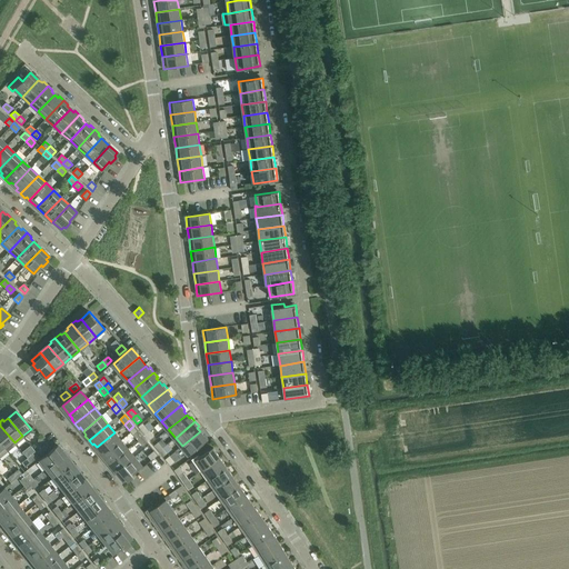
[(0,442),(6,450),(15,442),(0,426),(0,442)]
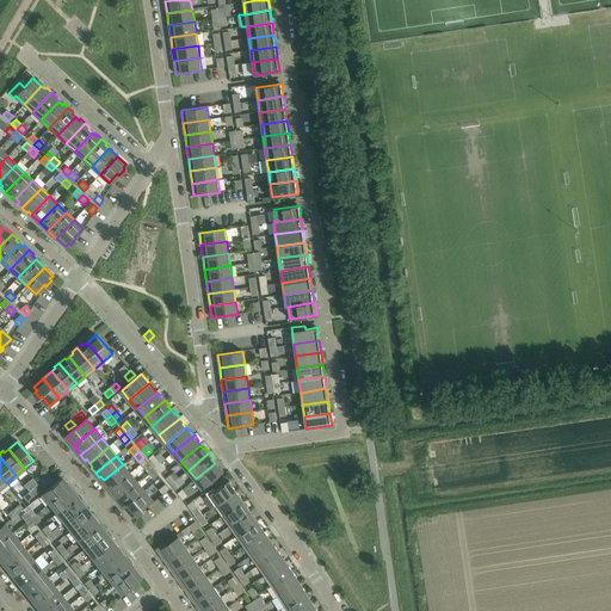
[(152,461),(156,467),(161,463),(156,457),(152,461)]
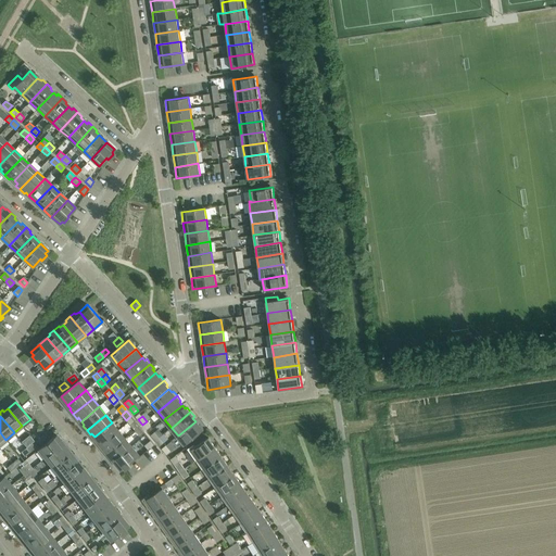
[(130,425),(136,430),(139,427),(135,421),(130,425)]
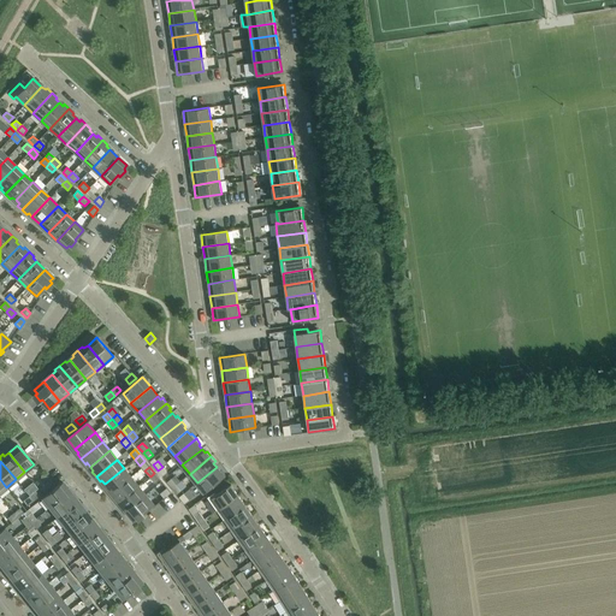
[(163,467),(158,471),(163,477),(167,473),(163,467)]
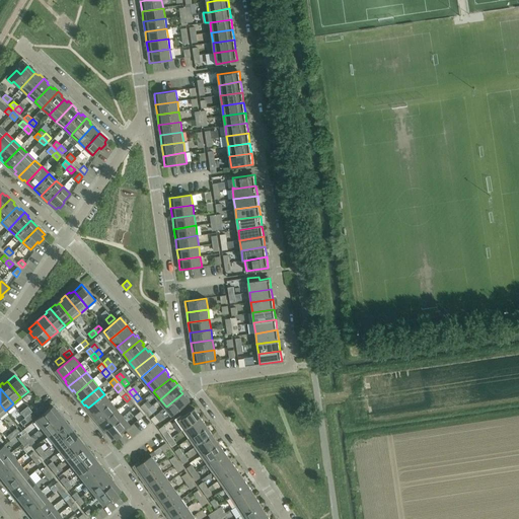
[(182,393),(166,406),(172,415),(189,400),(182,393)]
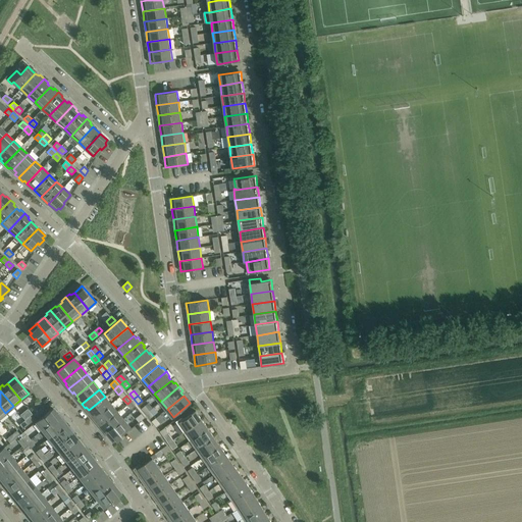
[(105,397),(89,410),(95,418),(111,404),(105,397)]
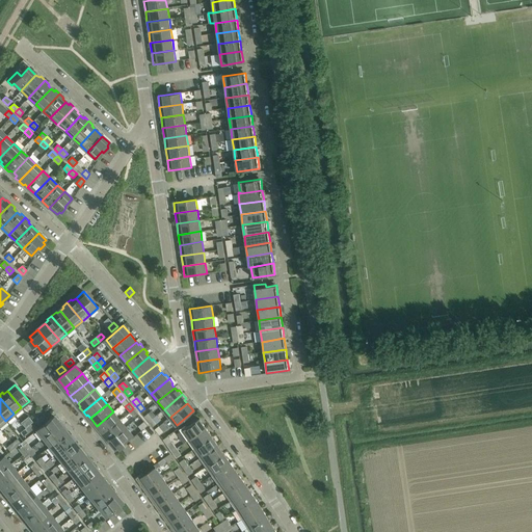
[(133,408),(130,411),(134,417),(138,414),(133,408)]
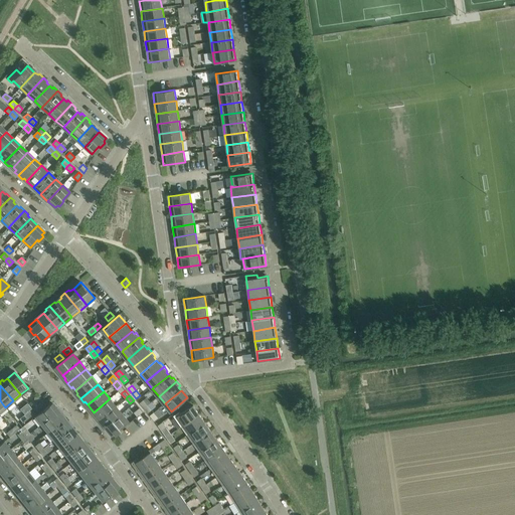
[(110,398),(94,412),(100,419),(116,406),(110,398)]
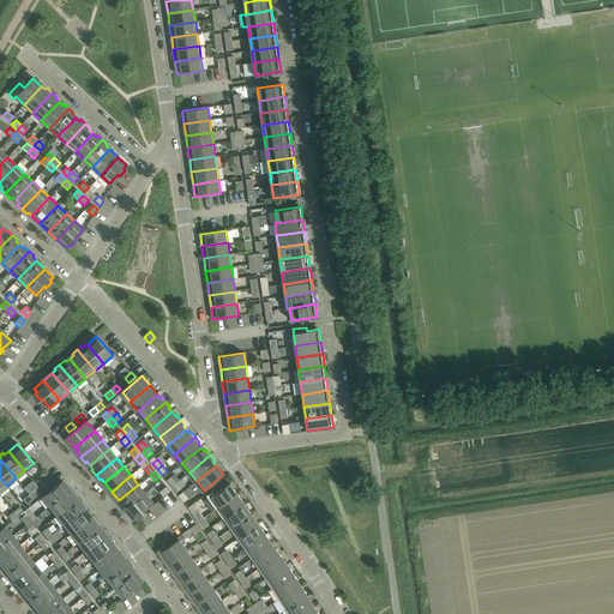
[(167,481),(172,487),(176,482),(172,476),(167,481)]
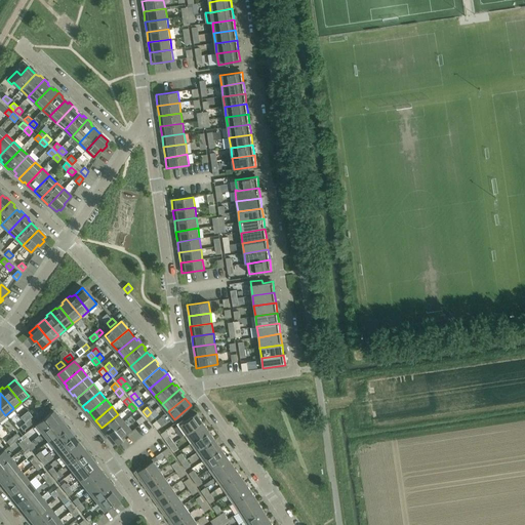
[(46,412),(43,408),(37,413),(40,417),(46,412)]
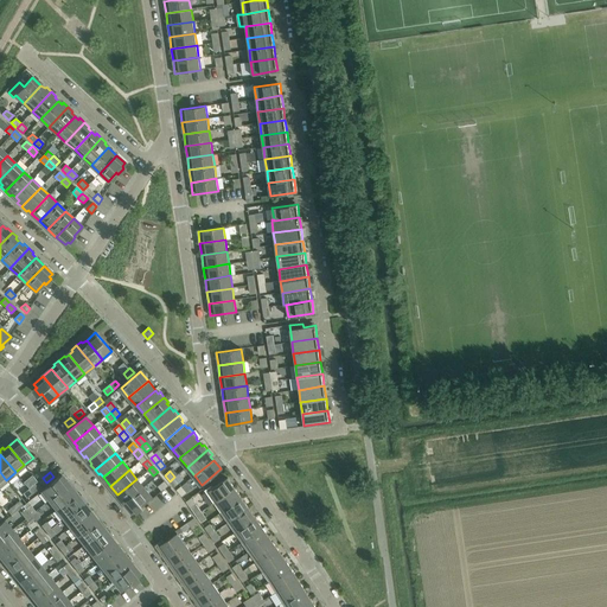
[(42,491),(50,500),(69,485),(62,475),(42,491)]
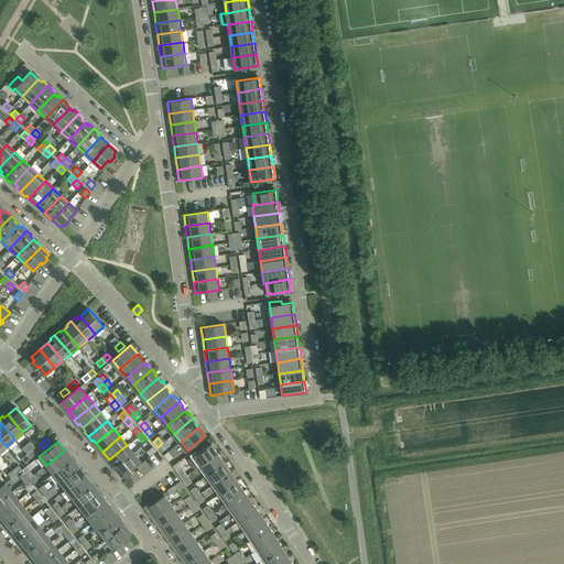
[(162,443),(158,447),(162,453),(166,448),(162,443)]
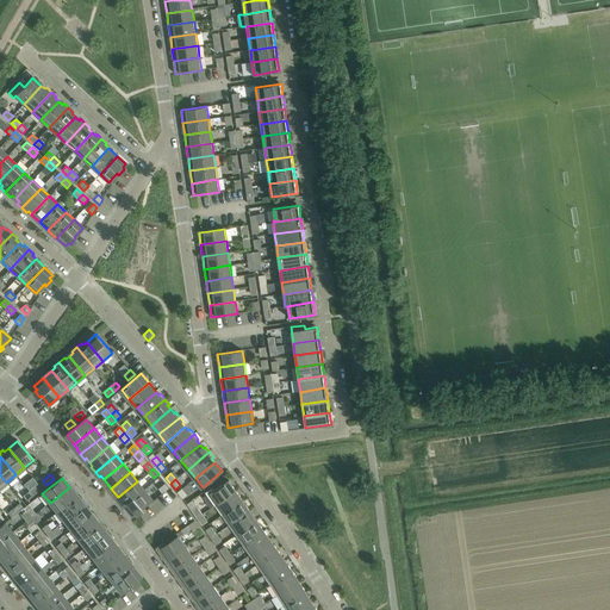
[(206,492),(215,505),(236,491),(229,480),(215,490),(213,487),(206,492)]
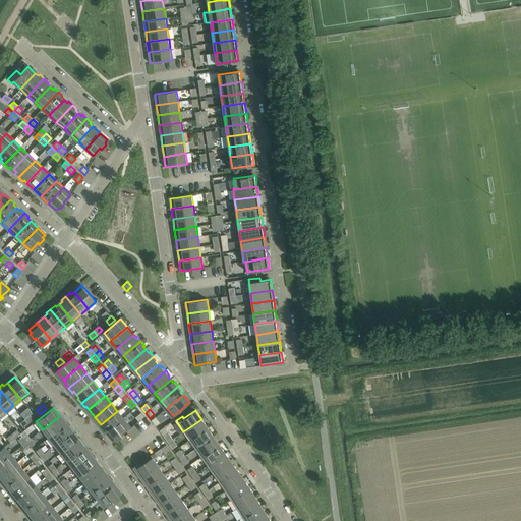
[(117,411),(101,424),(107,432),(124,418),(117,411)]
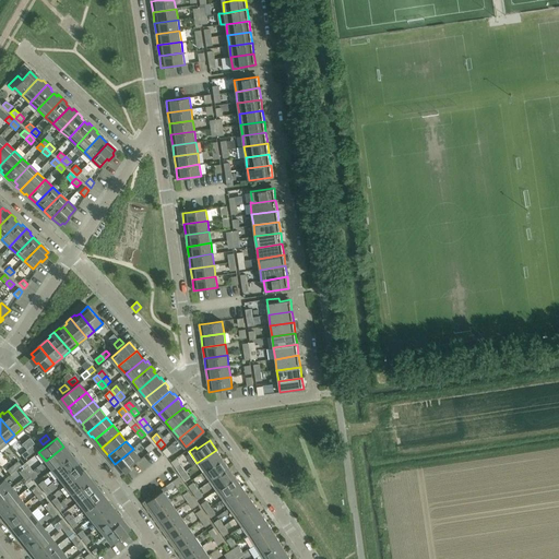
[(145,448),(150,452),(155,448),(152,443),(145,448)]
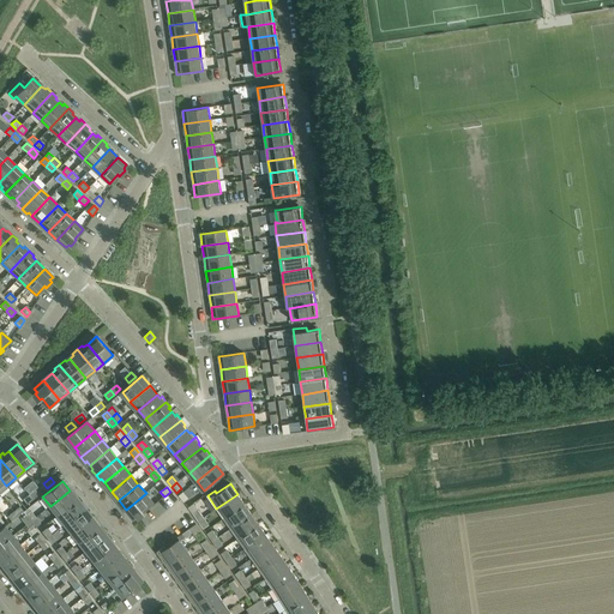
[(188,488),(184,492),(186,494),(190,498),(194,494),(188,488)]
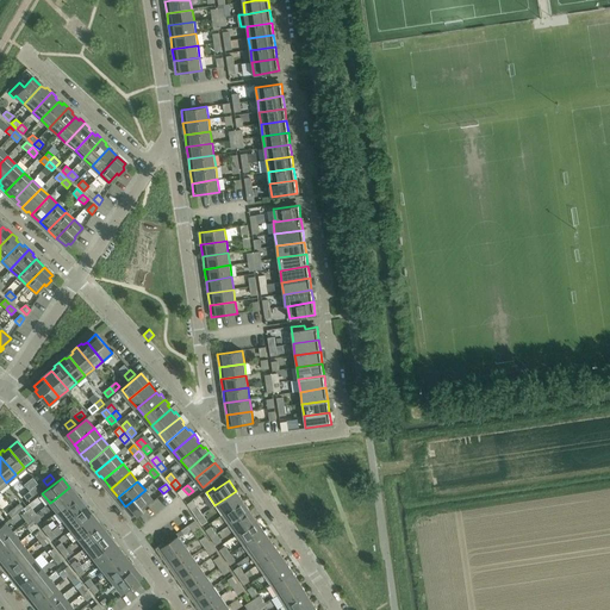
[(35,486),(29,491),(33,496),(39,491),(35,486)]
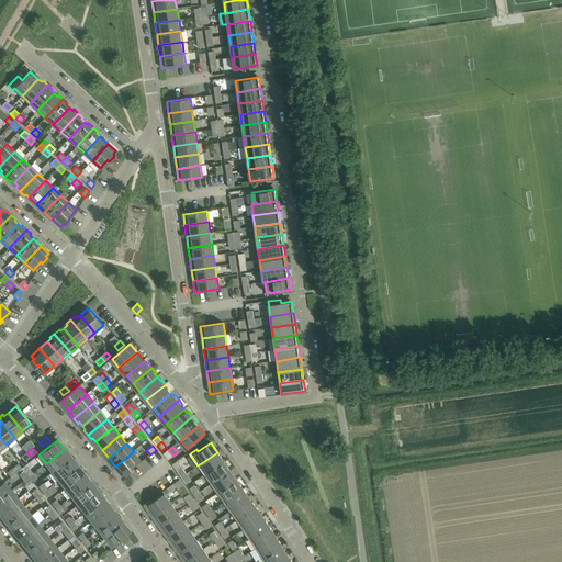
[(64,449),(46,463),(53,471),(71,456),(68,451),(67,452),(64,449)]
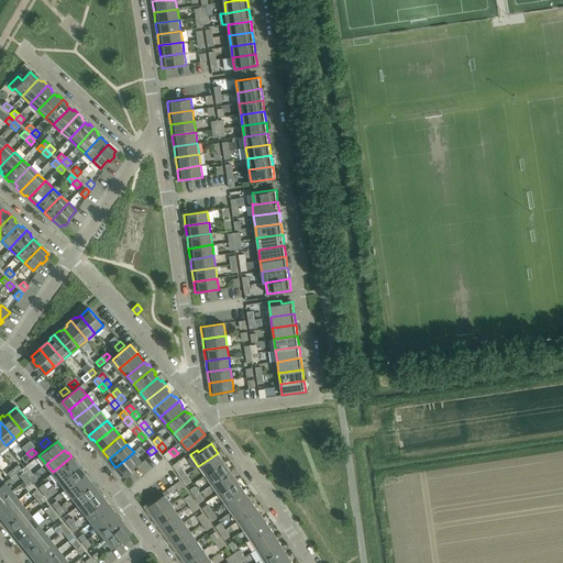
[(168,451),(164,454),(169,461),(174,456),(170,453),(168,451)]
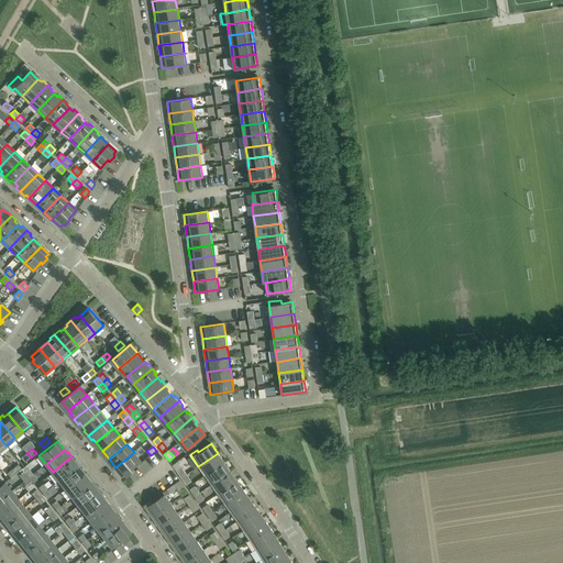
[(134,452),(116,467),(123,475),(127,473),(128,474),(133,470),(132,467),(141,461),(134,452)]
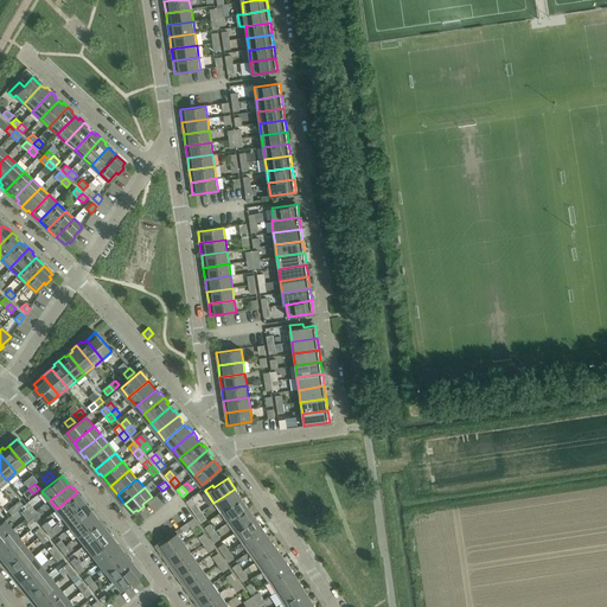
[(33,493),(29,489),(23,493),(26,498),(33,493)]
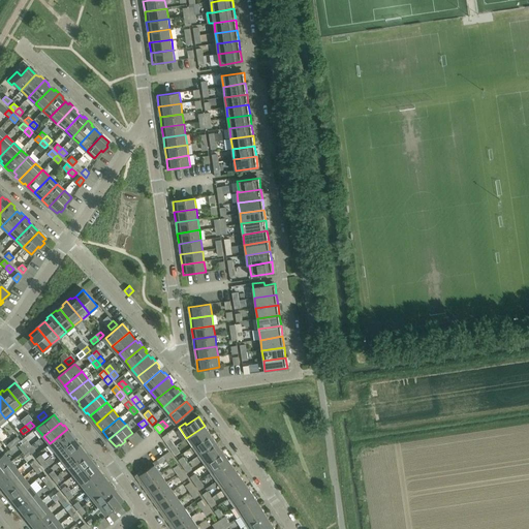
[(205,426),(186,438),(192,446),(211,434),(205,426)]
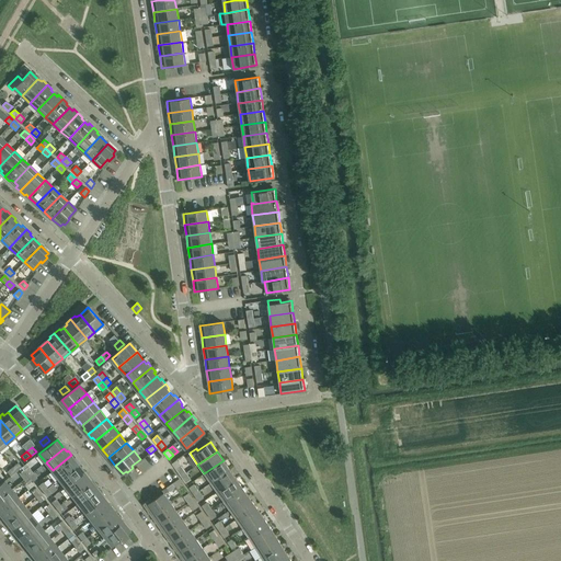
[(71,455),(53,470),(58,479),(77,465),(73,461),(76,460),(71,455)]
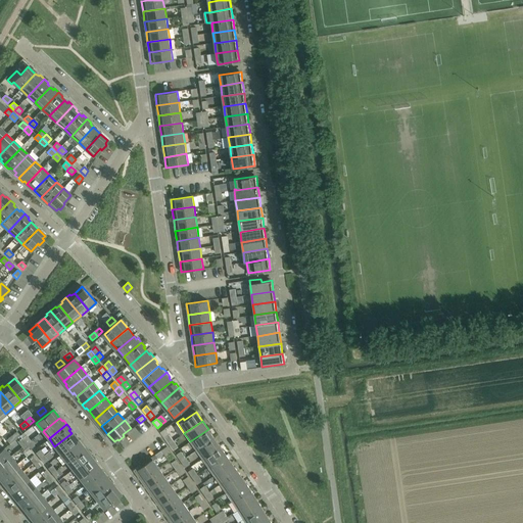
[(208,429),(190,441),(196,450),(215,437),(208,429)]
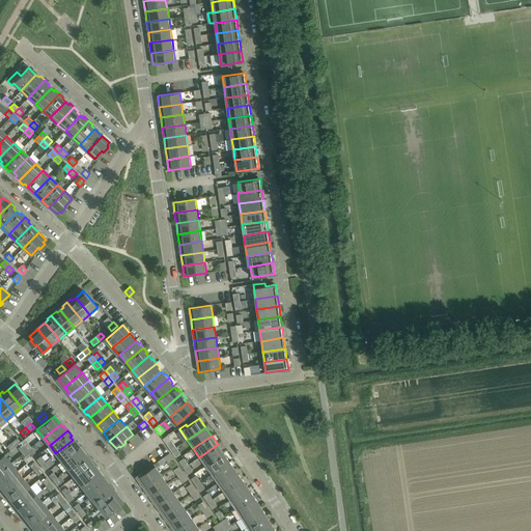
[(17,438),(11,442),(15,447),(20,442),(17,438)]
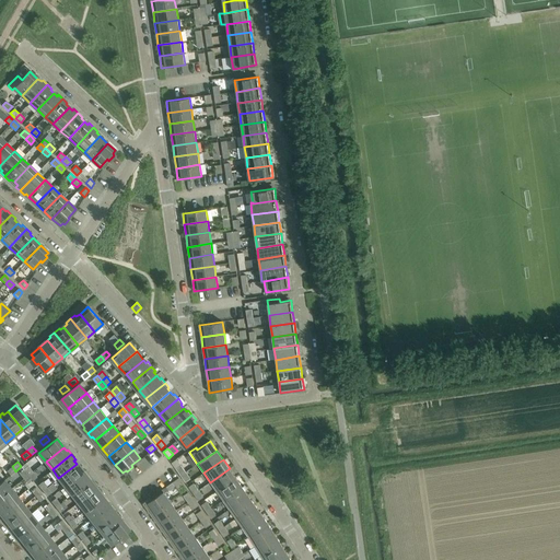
[(77,464),(58,478),(65,486),(84,470),(81,466),(80,467),(77,464)]
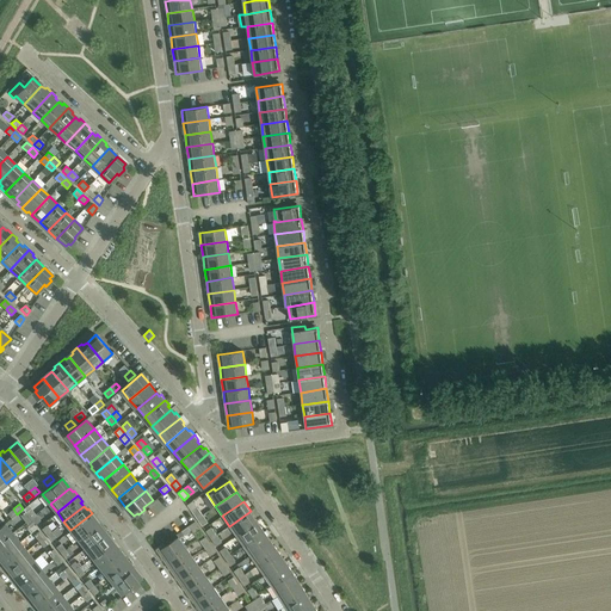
[(17,514),(13,508),(7,514),(11,519),(17,514)]
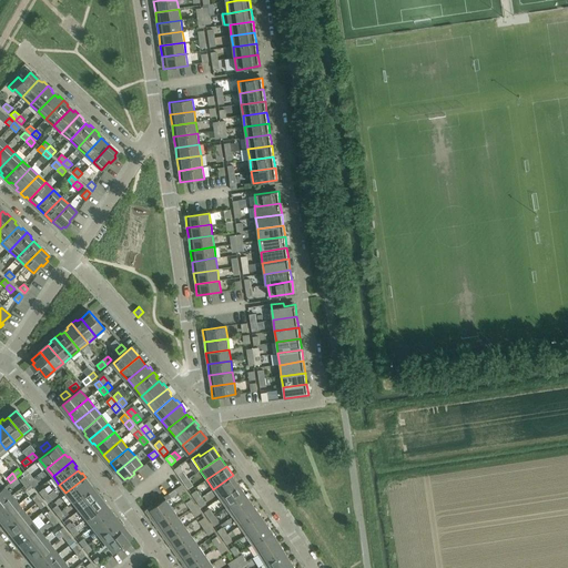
[(29,473),(24,476),(29,482),(33,478),(29,473)]
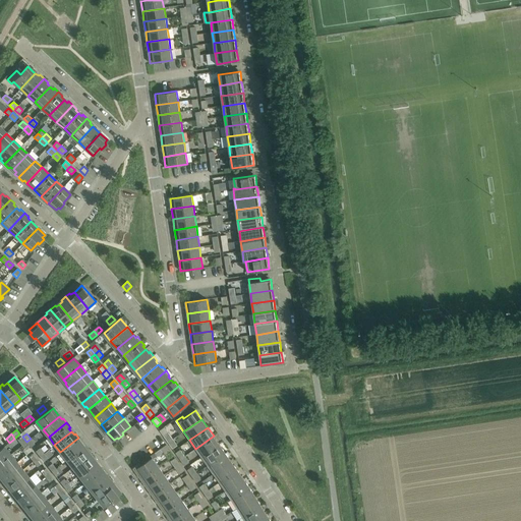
[(170,433),(165,437),(168,443),(173,439),(170,433)]
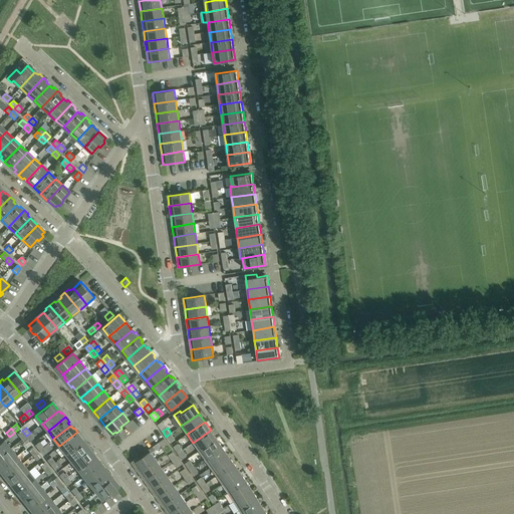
[(211,430),(193,443),(199,451),(217,439),(211,430)]
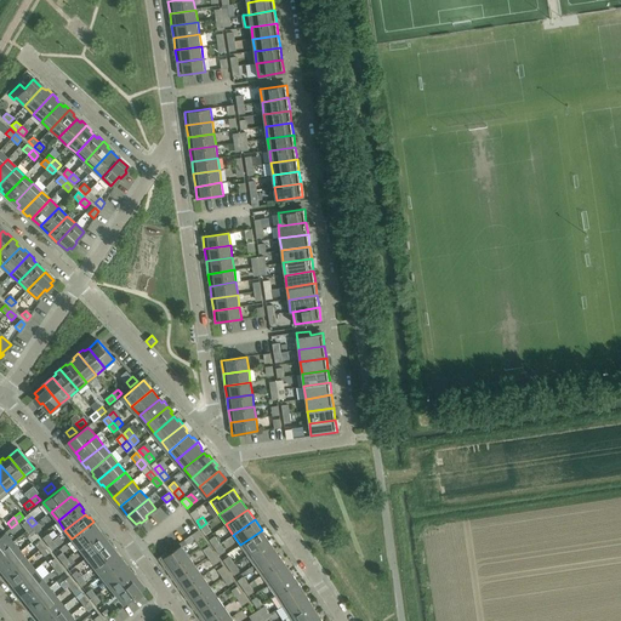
[(21,525),(27,531),(32,527),(27,520),(21,525)]
